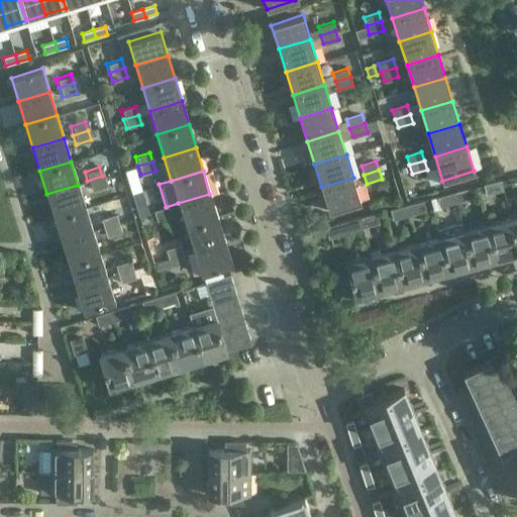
[(105,186),(102,176),(87,181),(90,190),(105,186)]
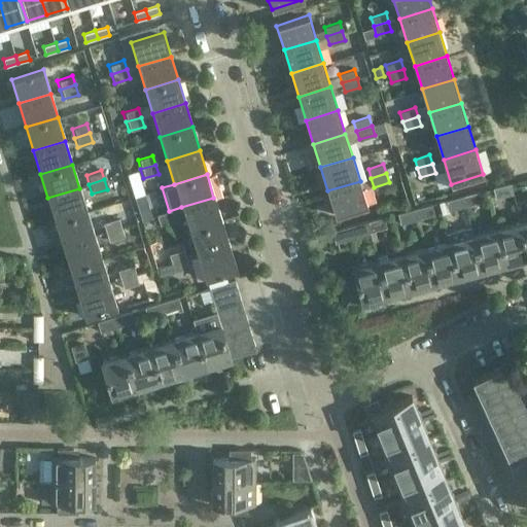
[(360,181),(327,190),(335,215),(367,205),(360,181)]
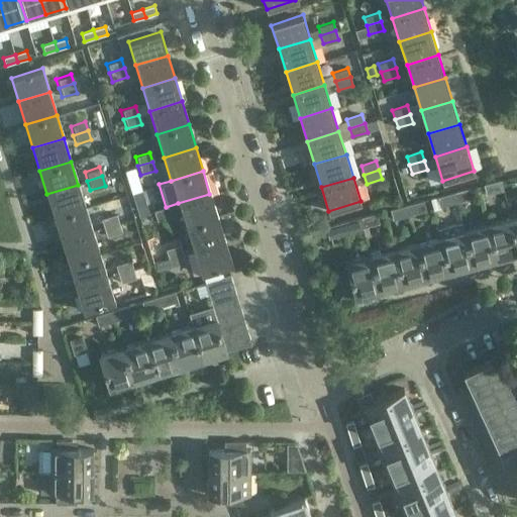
[(500,180),(483,185),(485,195),(502,190),(500,180)]
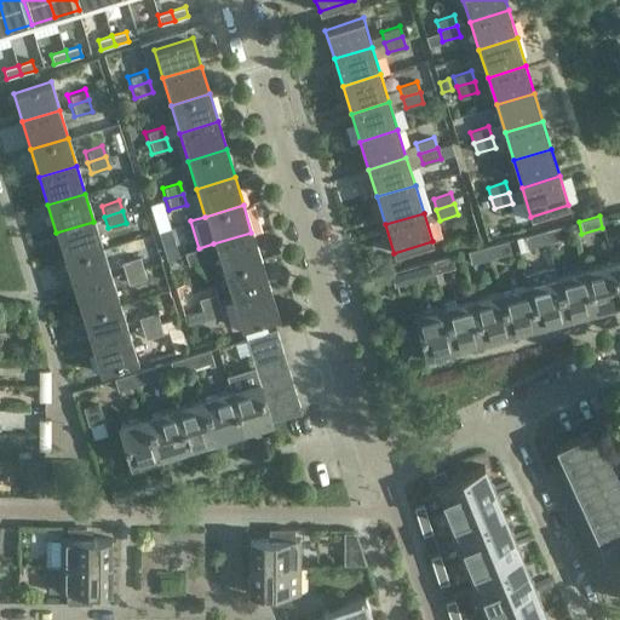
[(56,233),(64,260),(102,250),(93,222),(56,233)]
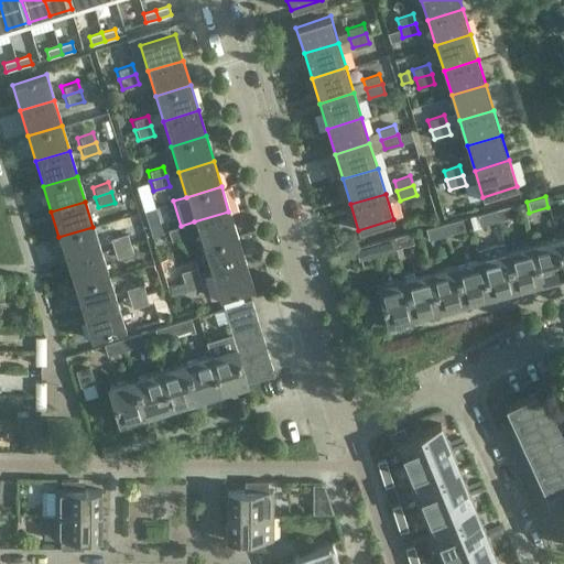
[(511,205),(494,210),(497,221),(514,217),(511,205)]
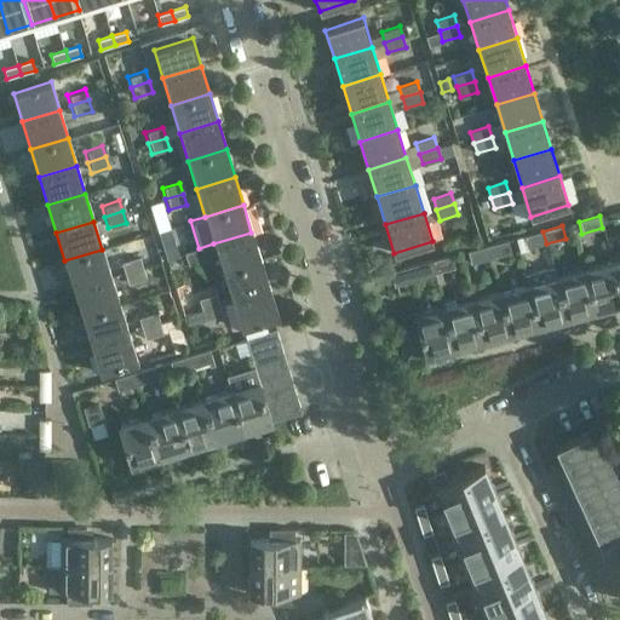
[(526,248),(546,244),(543,231),(522,236),(526,248)]
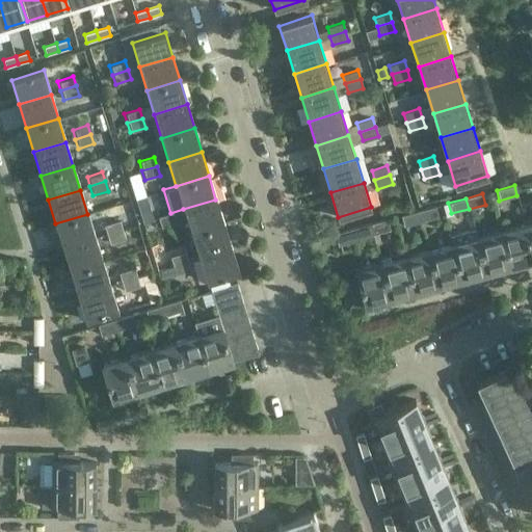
[(215,200),(183,209),(190,233),(222,223),(215,200)]
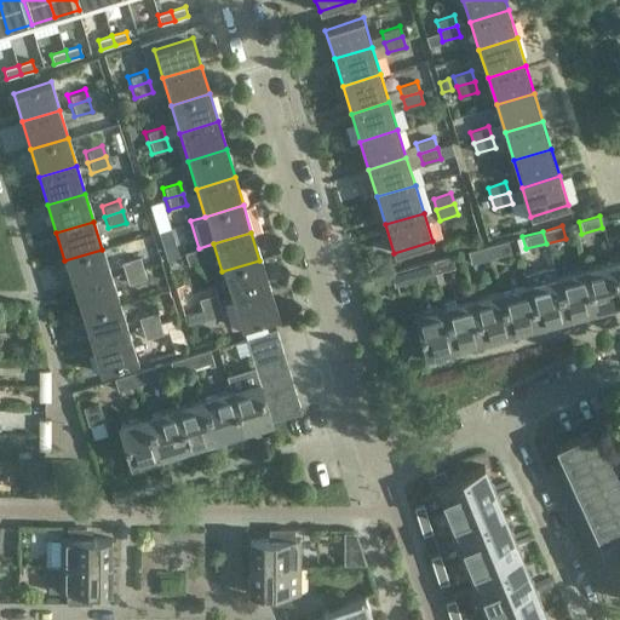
[(506,241),(487,246),(489,258),(510,253),(506,241)]
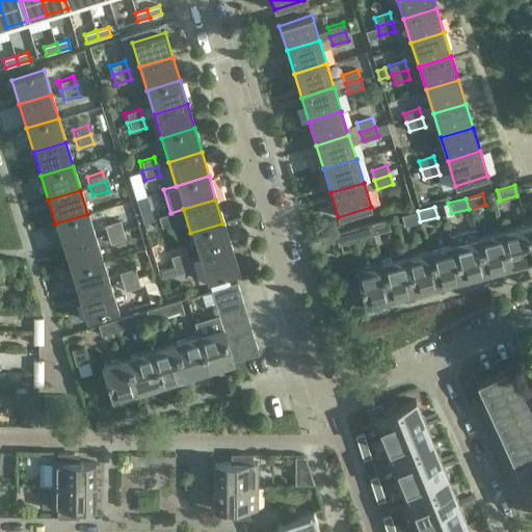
[(403,227),(420,221),(418,211),(400,215),(403,227)]
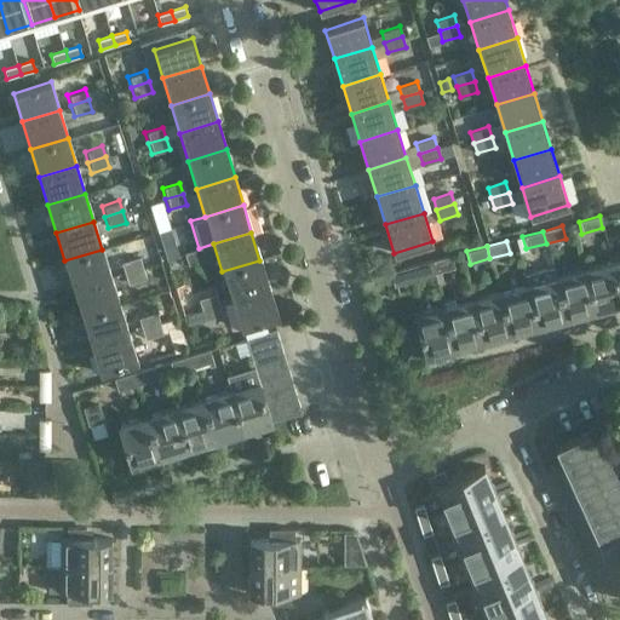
[(64,260),(73,288),(110,276),(102,250),(64,260)]
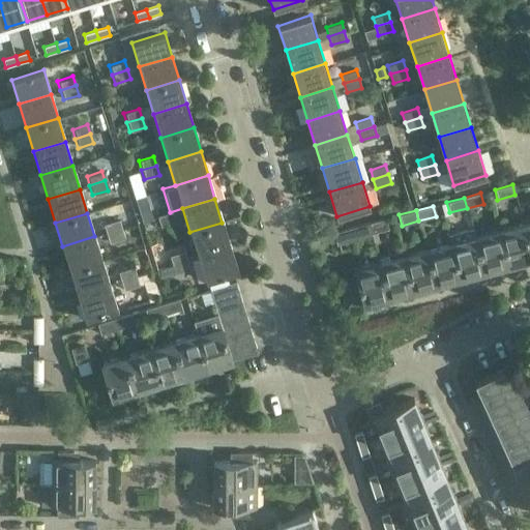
[(172,213),(156,217),(159,227),(174,223),(172,213)]
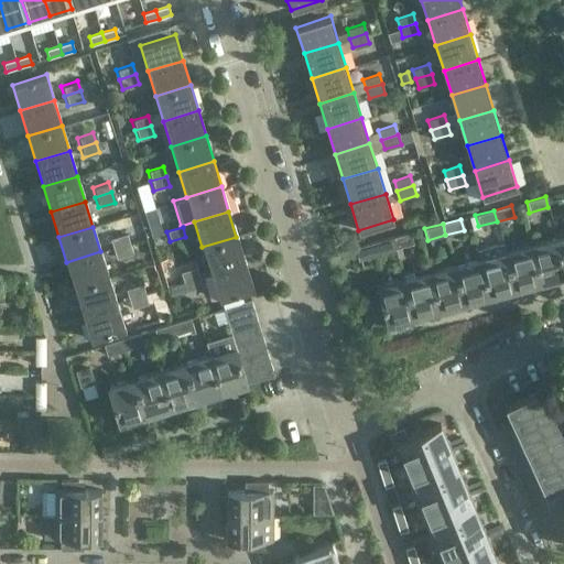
[(409,232),(391,238),(394,249),(412,243),(409,232)]
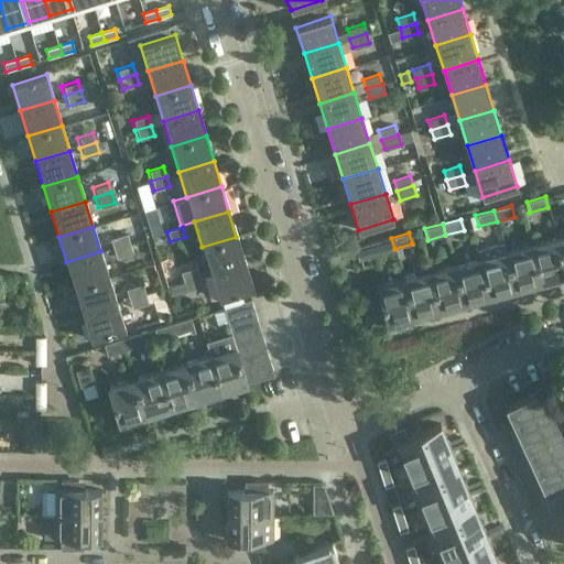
[(108,239),(111,249),(128,243),(125,235),(108,239)]
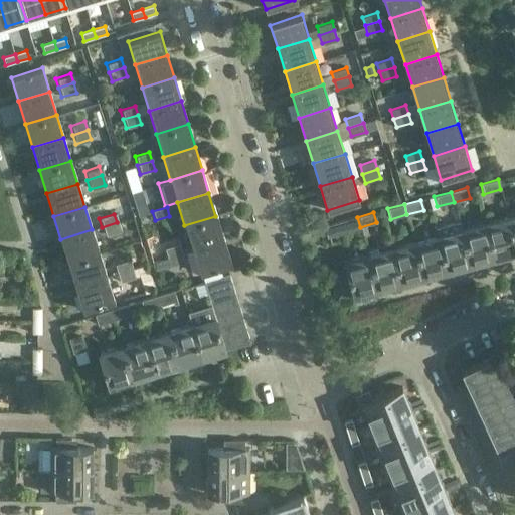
[(184,225),(191,248),(222,239),(215,216),(184,225)]
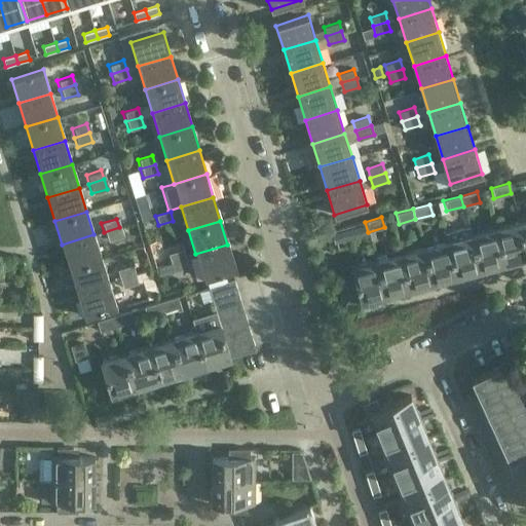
[(354,235),(368,232),(365,222),(330,231),(333,243),(355,237),(354,235)]
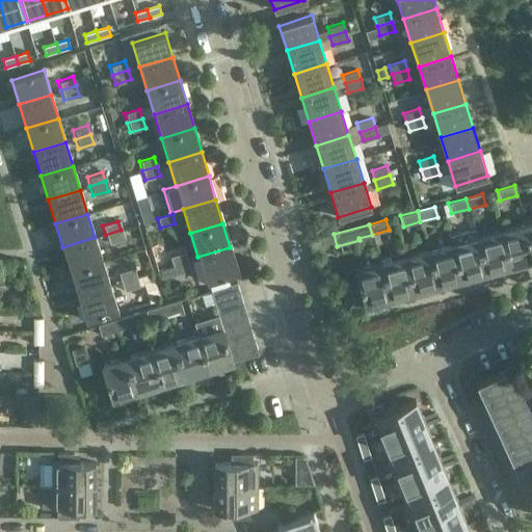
[(501,232),(510,267),(531,261),(531,253),(525,225),(501,232)]
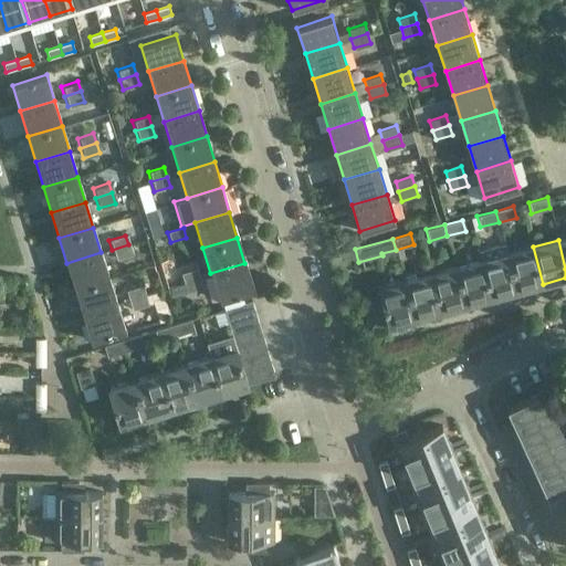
[(130,254),(128,244),(112,250),(115,260),(130,254)]
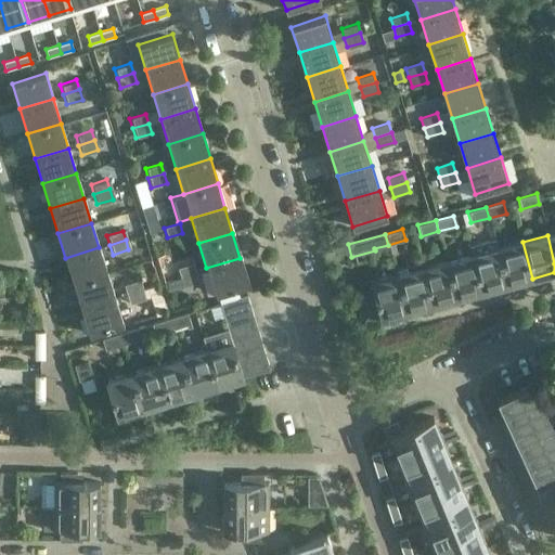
[(469,246),(472,255),(481,292),(506,285),(497,248),(494,240),(469,246)]
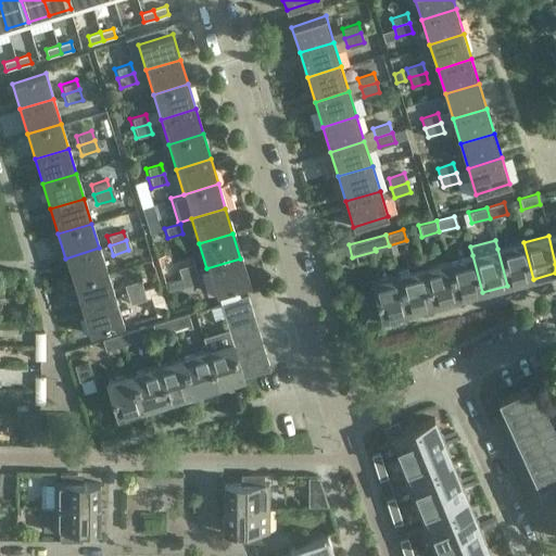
[(497,249),(507,286),(533,279),(523,242),(497,249)]
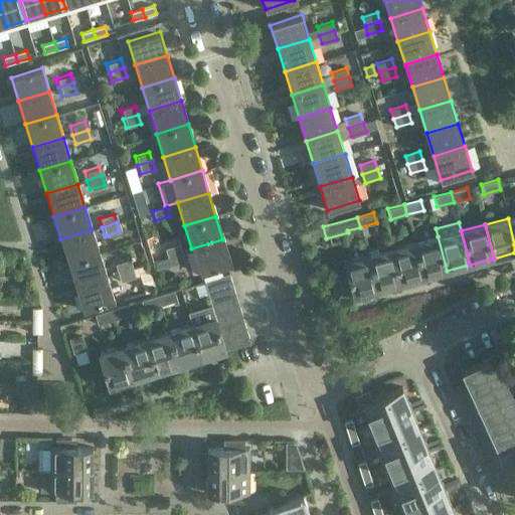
[(60,239),(67,263),(99,252),(92,229),(60,239)]
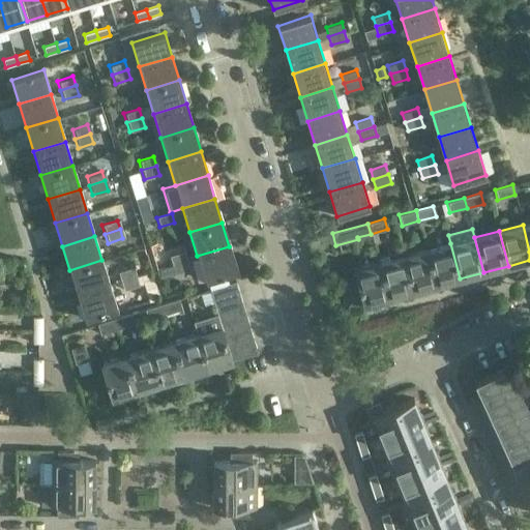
[(427,251),(436,285),(460,278),(450,243),(427,251)]
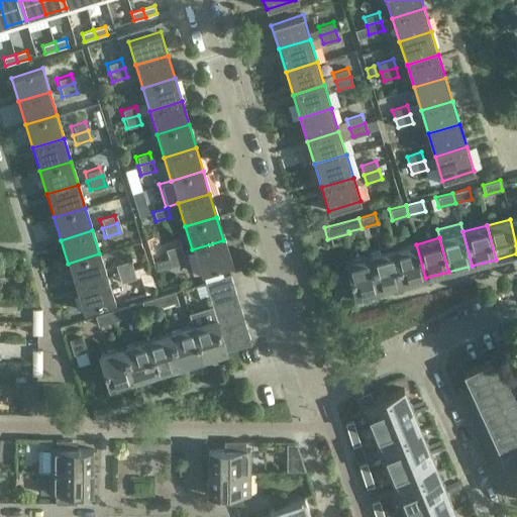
[(230,264),(223,240),(192,249),(199,274),(230,264)]
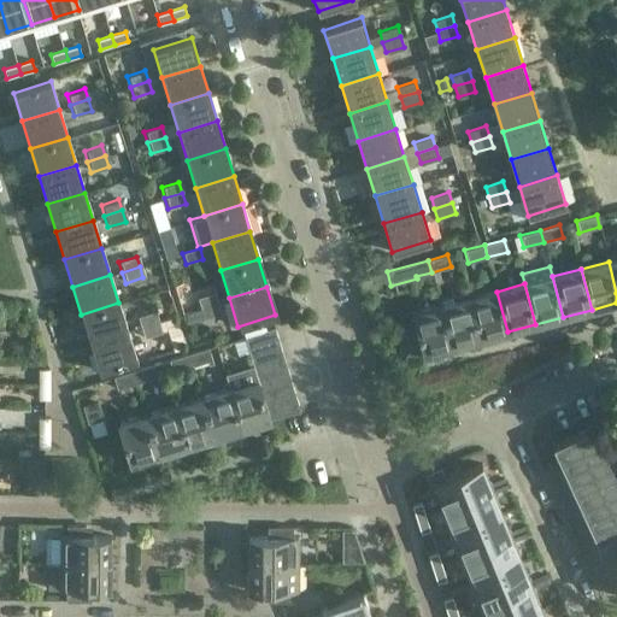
[(469,299),(480,339),(507,331),(497,292),(469,299)]
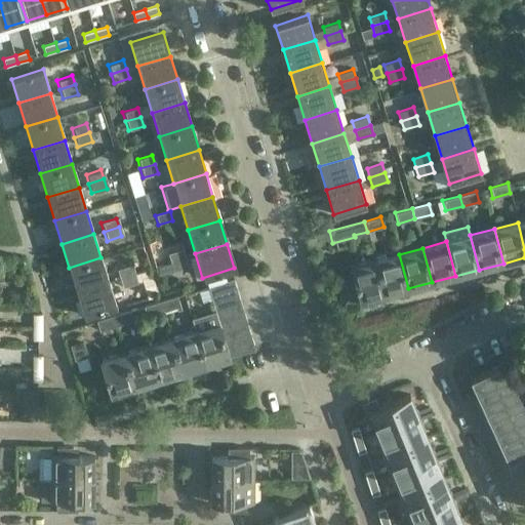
[(166,254),(169,264),(185,258),(182,249),(166,254)]
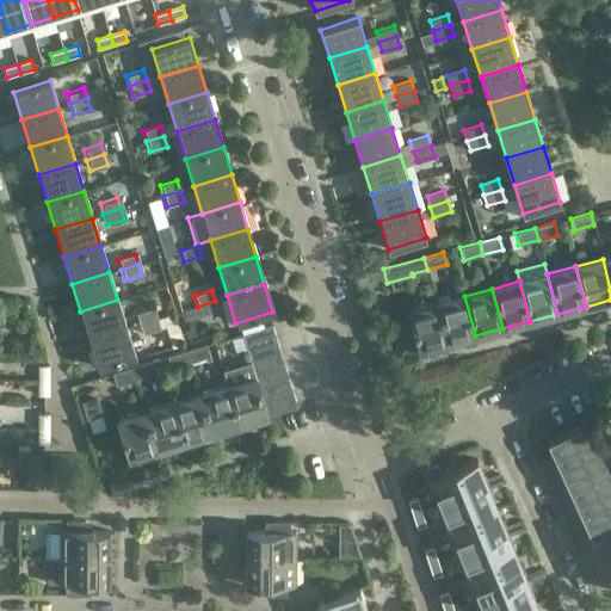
[(436,303),(446,344),(475,335),(464,296),(436,303)]
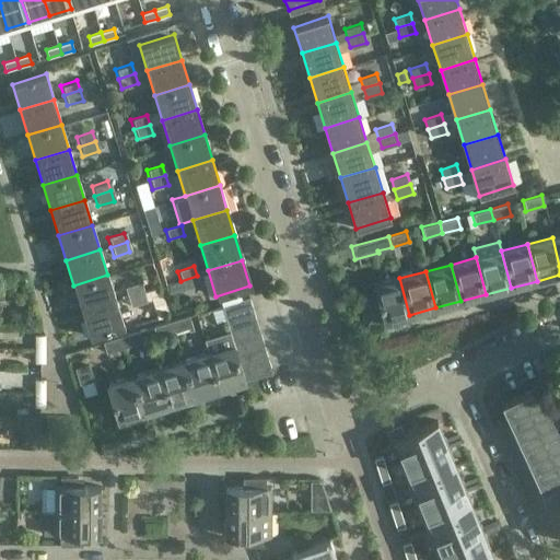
[(73,286),(81,311),(115,300),(107,275),(73,286)]
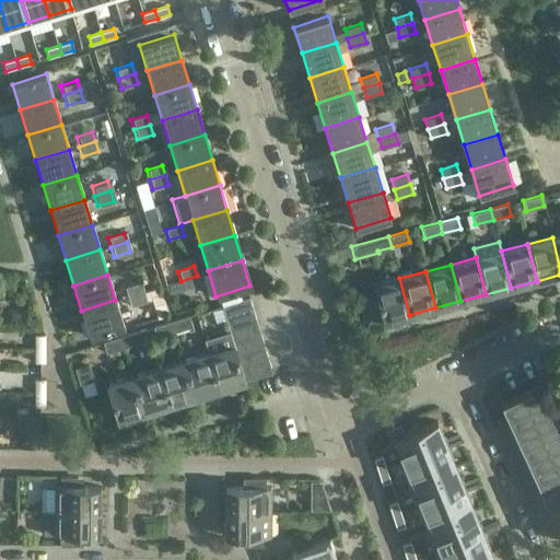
[(200,284),(197,276),(181,281),(184,290),(200,284)]
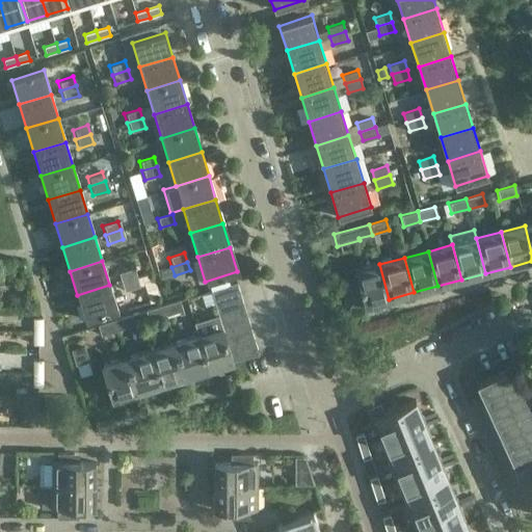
[(389,299),(379,264),(355,270),(357,280),(341,285),(347,309),(365,304),(365,306),(389,299)]
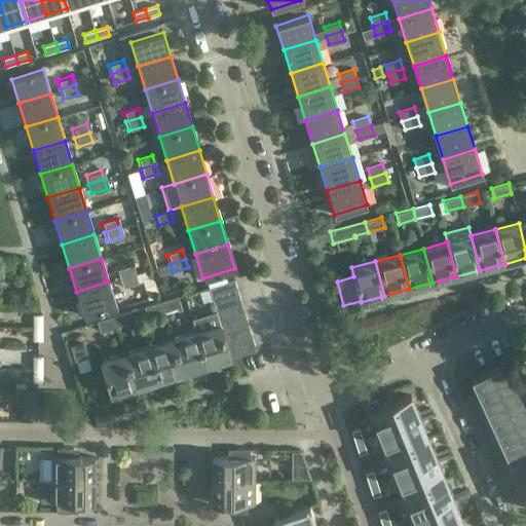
[(115,270),(118,279),(134,274),(130,266),(115,270)]
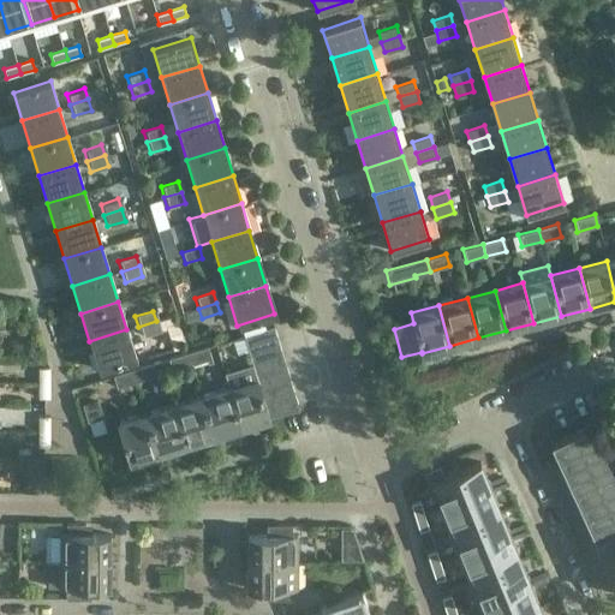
[(160,332),(156,321),(138,327),(142,338),(160,332)]
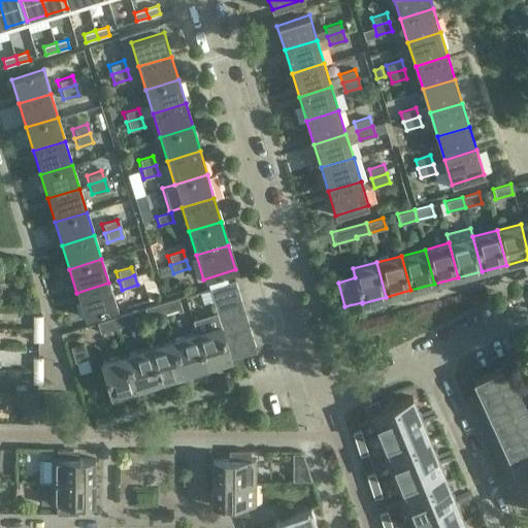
[(236,292),(233,281),(208,288),(211,300),(236,292)]
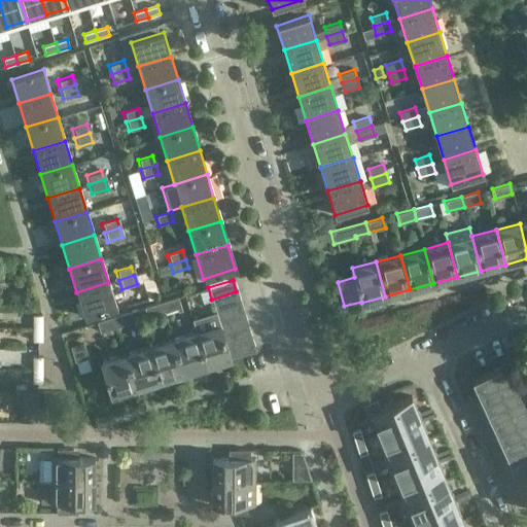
[(115,307),(108,282),(76,292),(83,317),(115,307)]
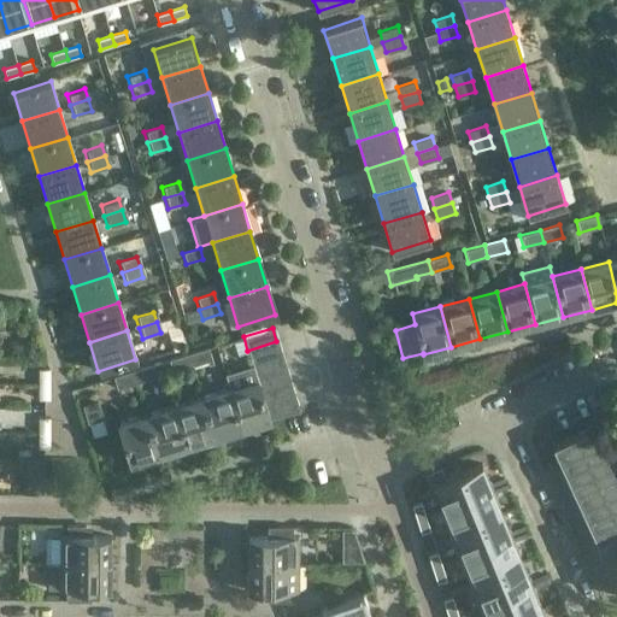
[(276,341),(247,351),(252,364),(281,356),(276,341)]
